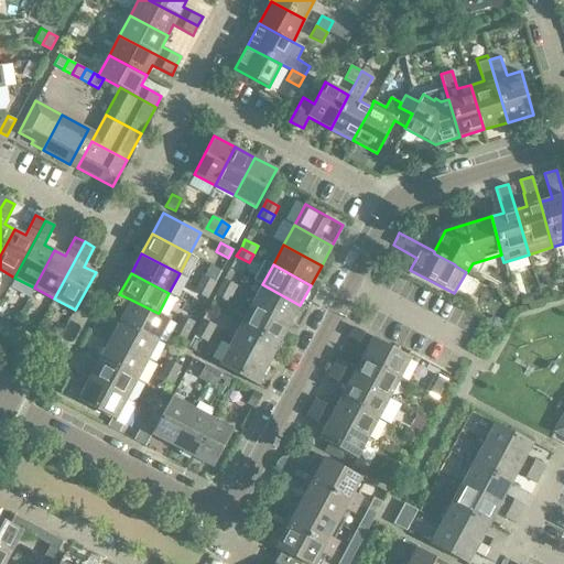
[(198,284),(210,290),(215,282),(203,275),(198,284)]
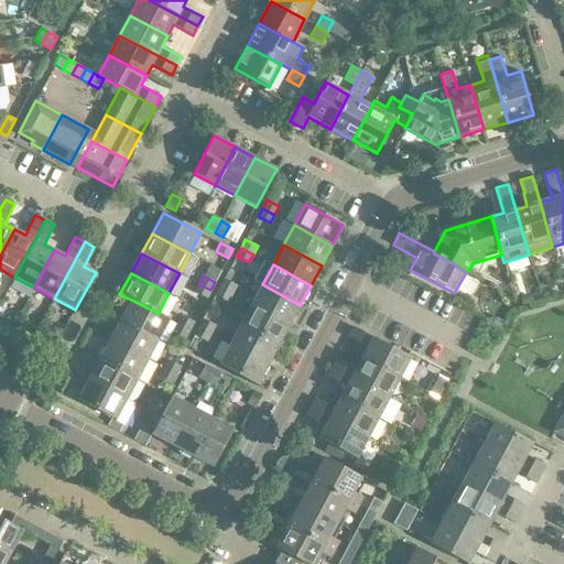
[(237,285),(224,279),(219,288),(231,294),(237,285)]
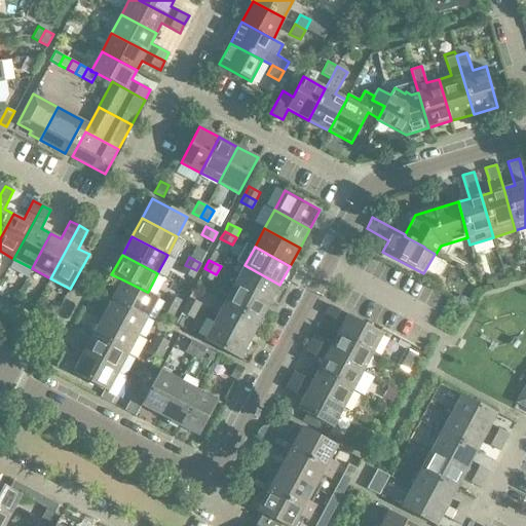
[(196,270),(185,265),(181,272),(193,278),(196,270)]
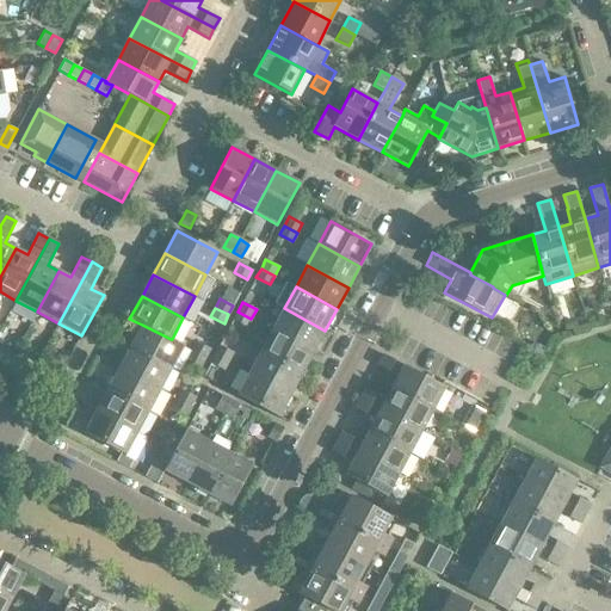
[(272,329),(314,352),(325,331),(284,308),(272,329)]
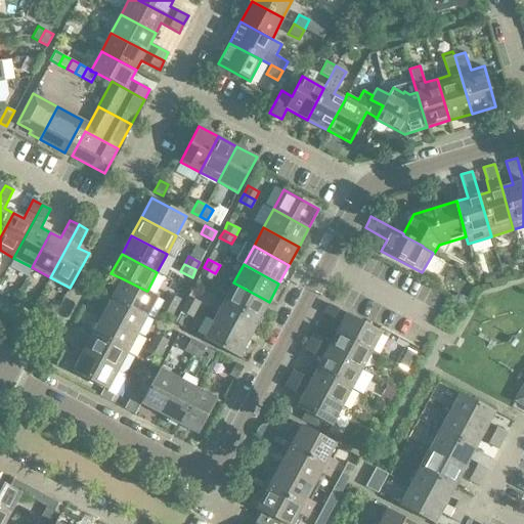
[(204,267),(200,274),(211,280),(215,273),(204,267)]
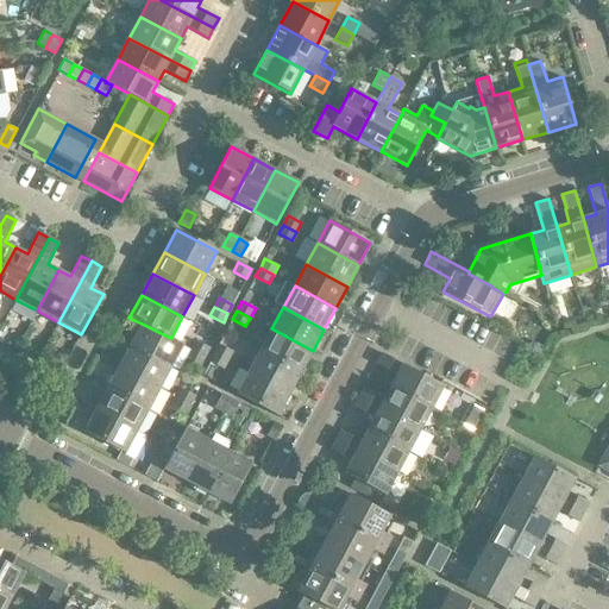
[(130,345),(171,366),(183,344),(171,338),(170,338),(142,324),(130,345)]
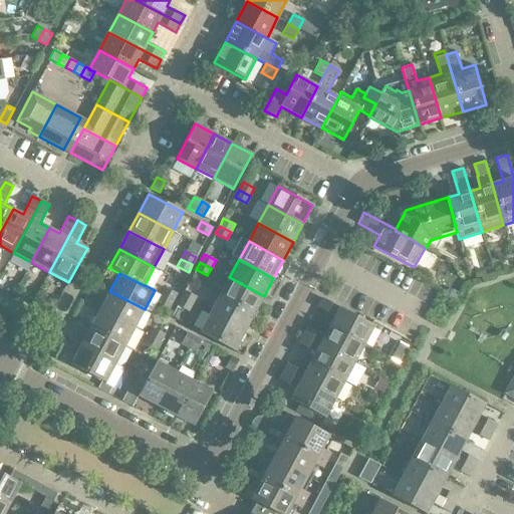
[(220,295),(254,314),(264,296),(229,277),(220,295)]
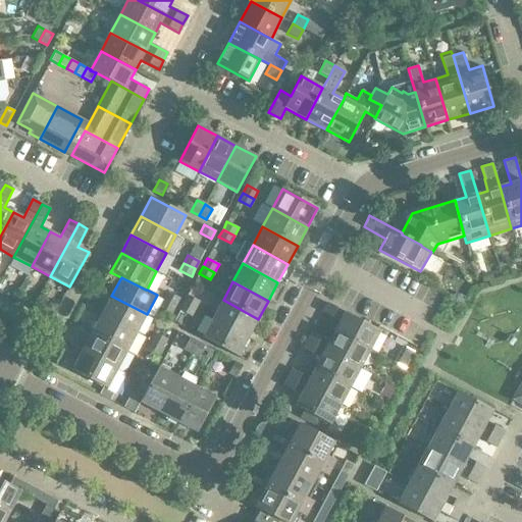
[(164,300),(175,306),(179,298),(168,293),(164,300)]
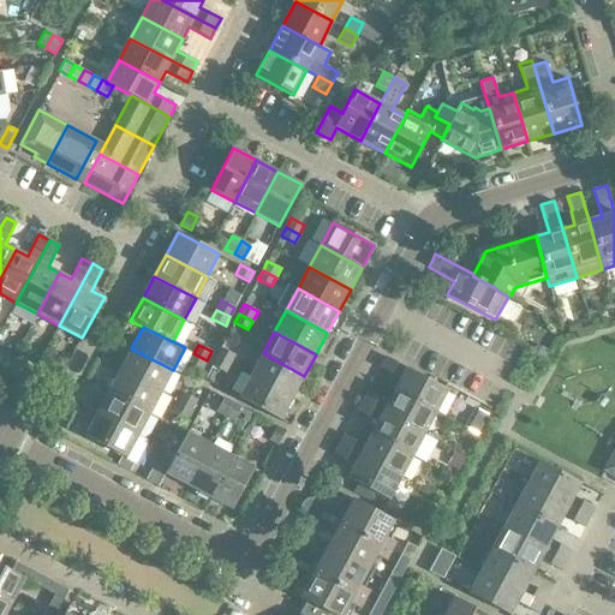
[(216,357),(230,364),(234,354),(221,347),(216,357)]
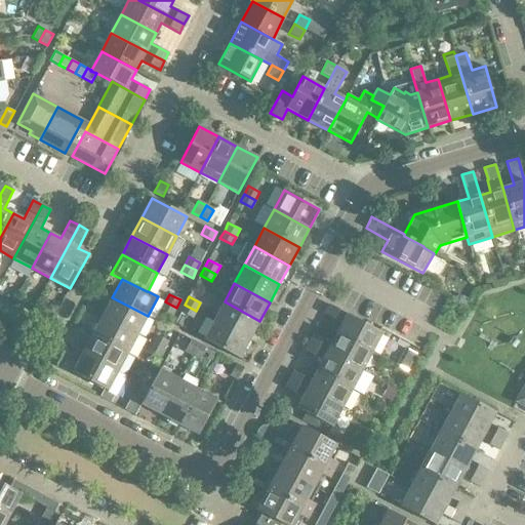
[(103,316),(137,334),(148,316),(112,297),(103,316)]
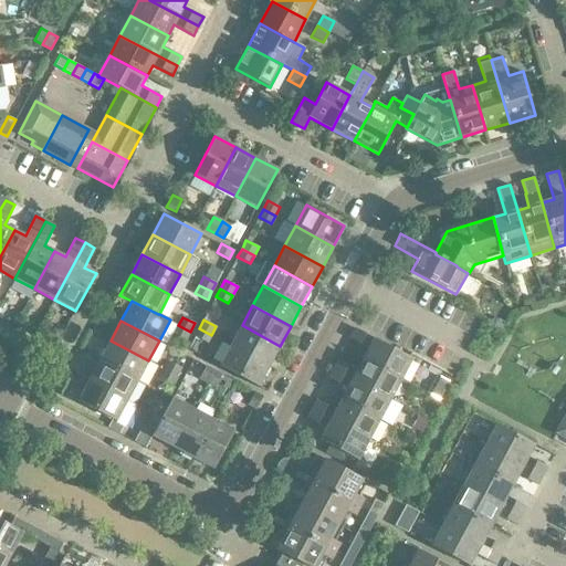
[(190,332),(178,325),(174,333),(186,339),(190,332)]
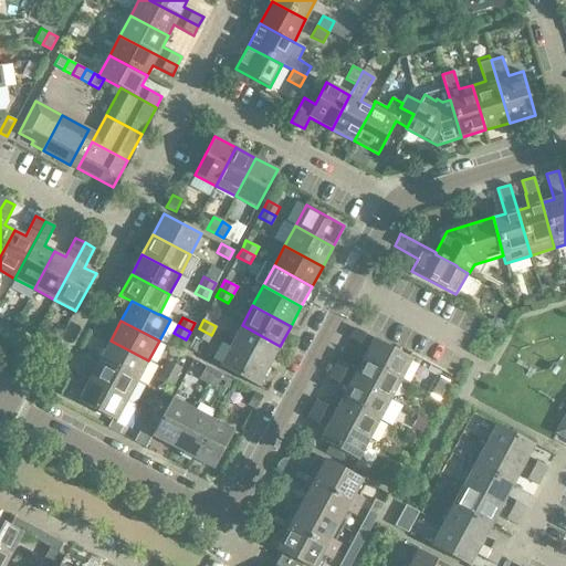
[(231,345),(270,366),(280,346),(242,325),(231,345)]
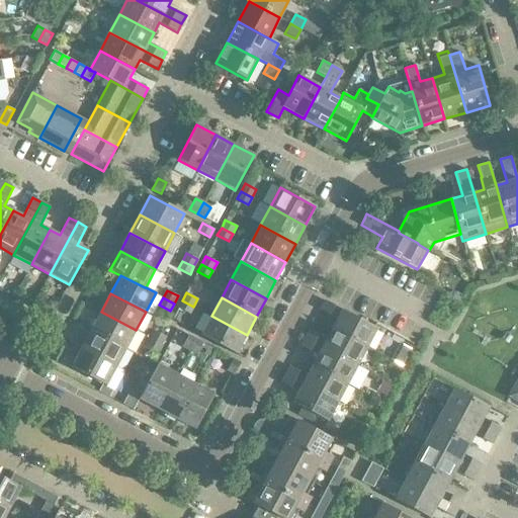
[(193,307),(182,300),(178,308),(189,314),(193,307)]
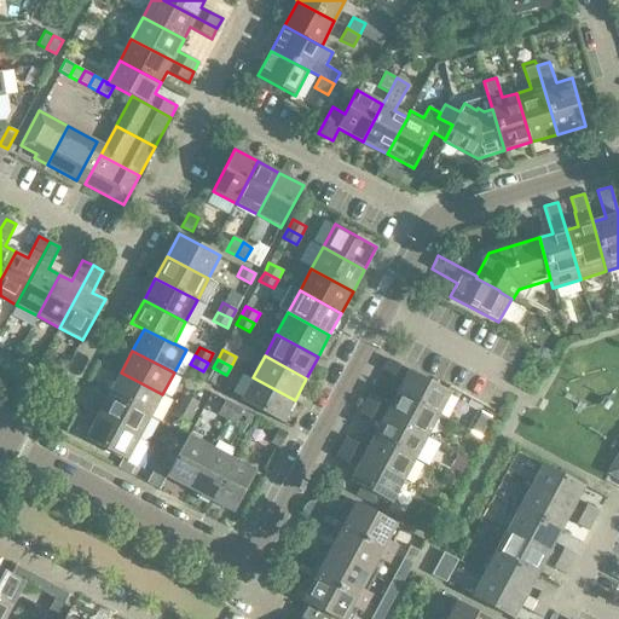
[(397,393),(439,415),(451,392),(388,359),(382,370),(403,381),(397,393)]
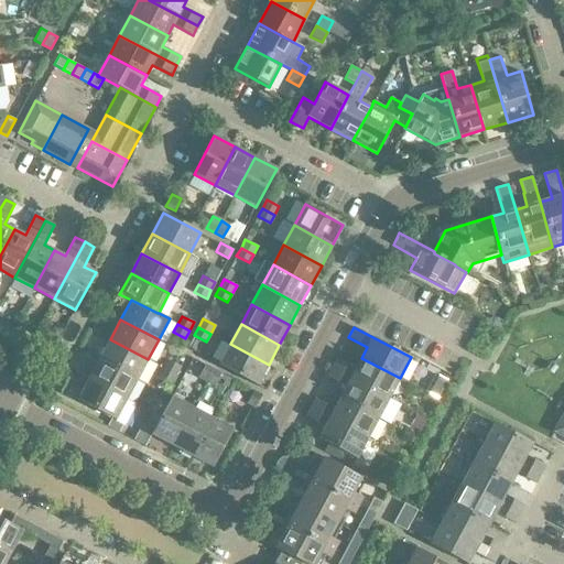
[(99,359),(138,379),(148,359),(110,339),(99,359)]
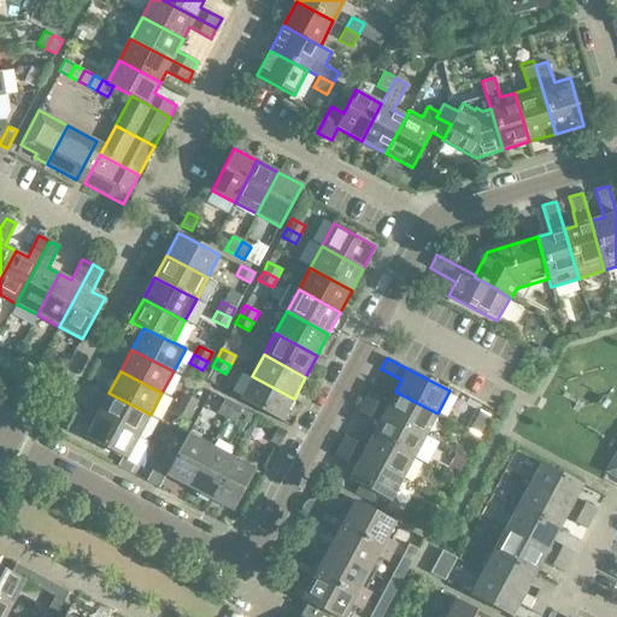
[(240,399),(281,422),(294,399),(252,376),(240,399)]
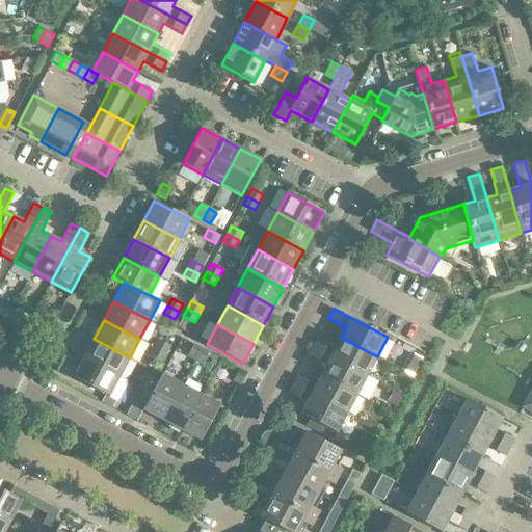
[(377,356),(341,338),(336,348),(317,338),(313,346),(367,375),(377,356)]
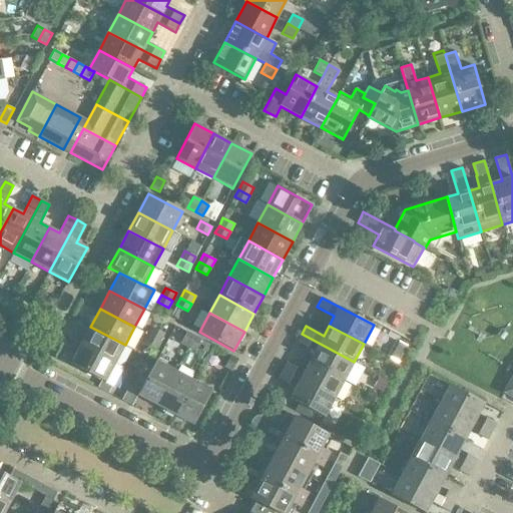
[(81,345),(115,363),(125,345),(90,327),(81,345)]
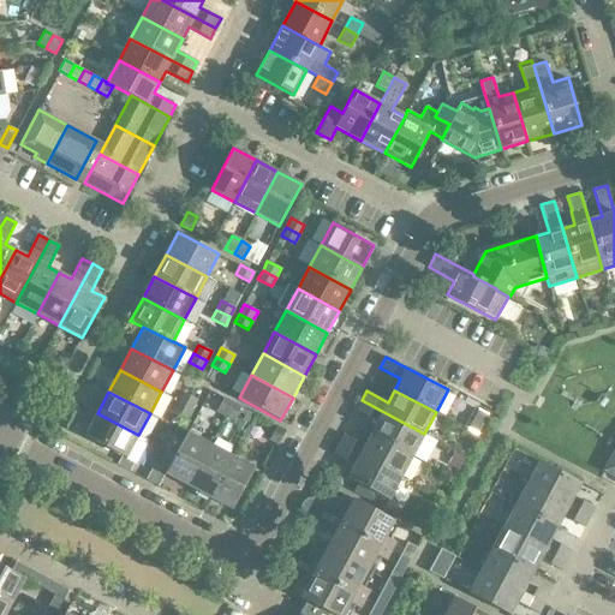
[(179,401),(192,408),(197,400),(184,393),(179,401)]
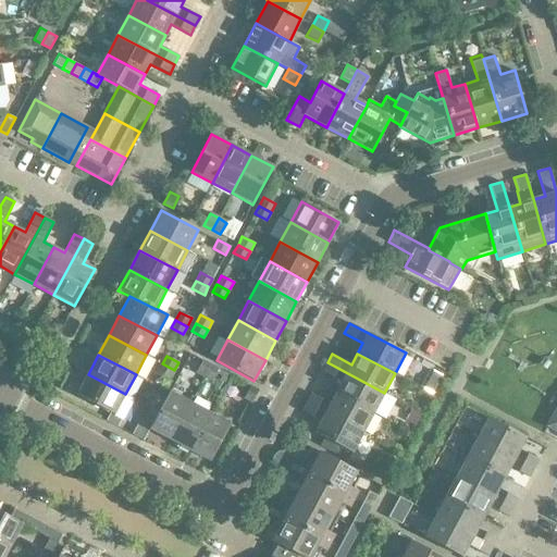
[(203,376),(210,364),(202,360),(196,372),(203,376)]
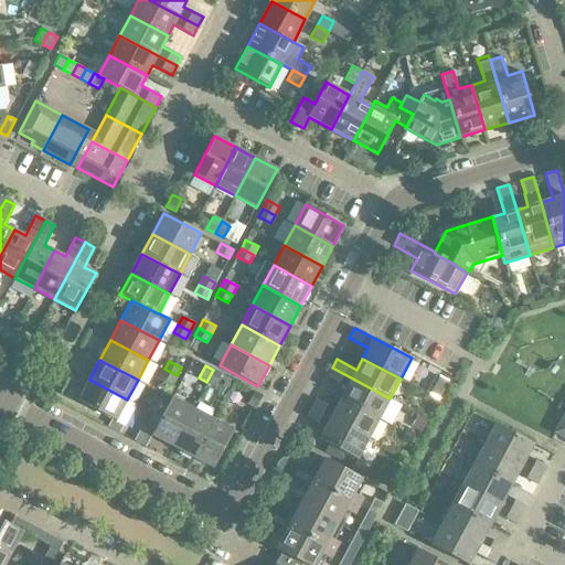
[(332,368),(327,377),(347,387),(341,398),(379,418),(390,398),(332,368)]
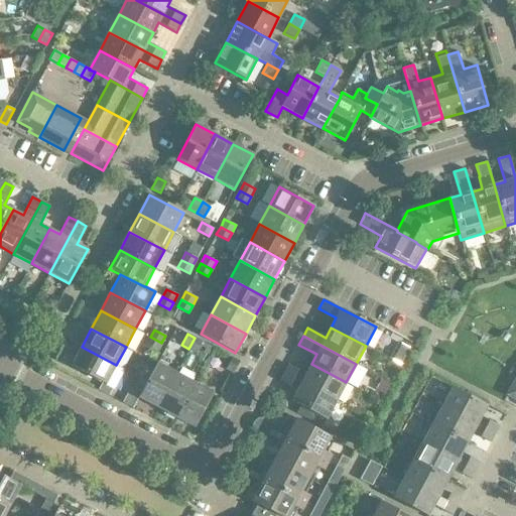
[(161,343),(150,337),(146,344),(157,350),(161,343)]
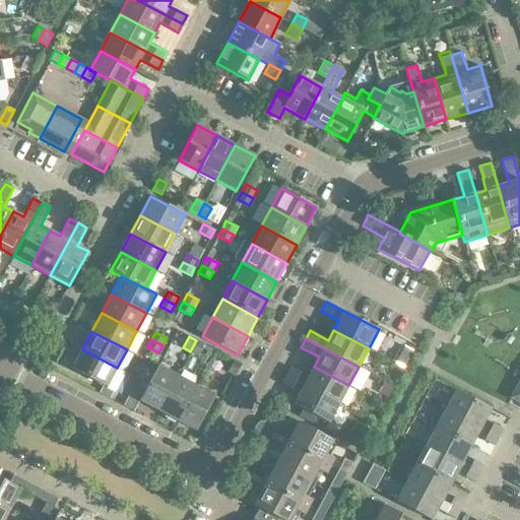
[(196,340),(190,351),(198,355),(204,344),(196,340)]
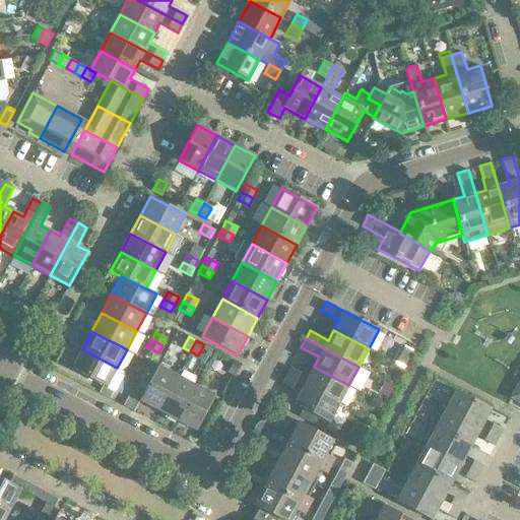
[(117,368),(82,349),(71,369),(107,387),(117,368)]
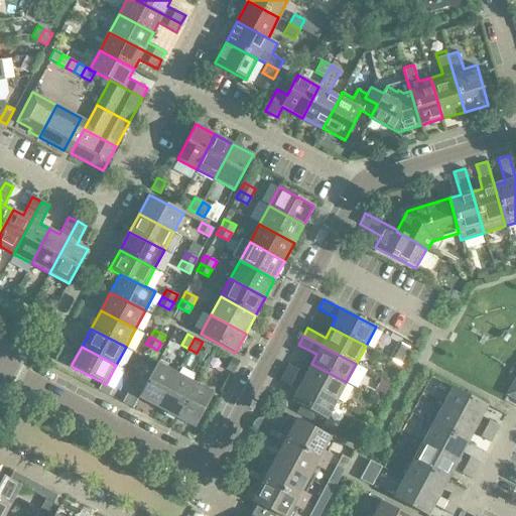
[(226,369),(233,373),(239,362),(232,358),(226,369)]
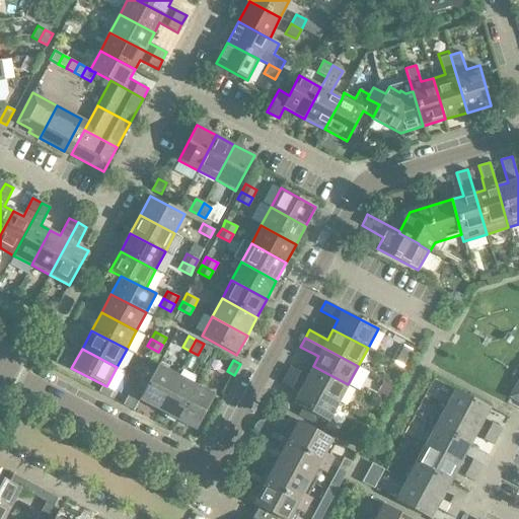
[(147,384),(142,395),(139,400),(158,411),(176,375),(158,365),(153,374),(147,384)]
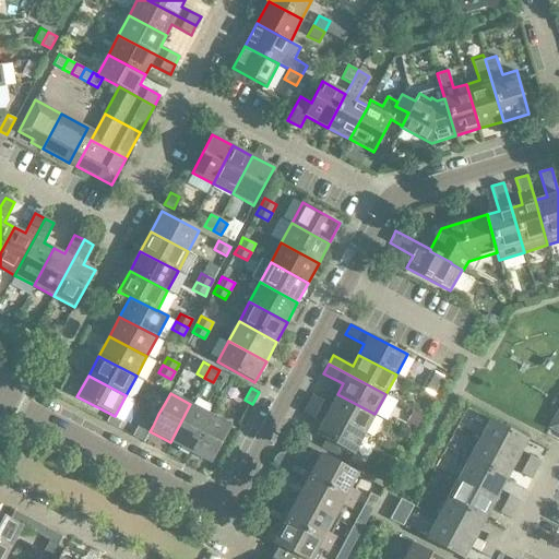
[(308,403),(365,433),(375,414),(337,394),(332,405),(312,394),(308,403)]
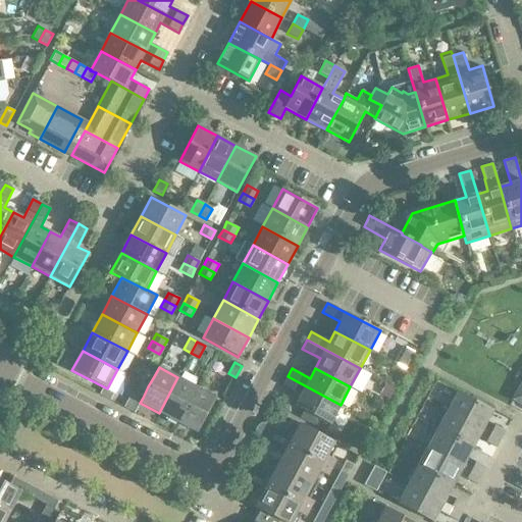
[(141,383),(148,386),(154,376),(147,372),(141,383)]
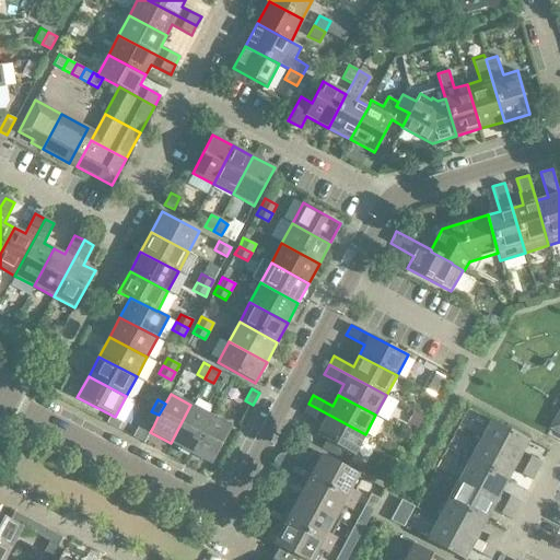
[(323,423),(316,435),(326,441),(322,448),(350,464),(365,434),(308,404),(303,413),(323,423)]
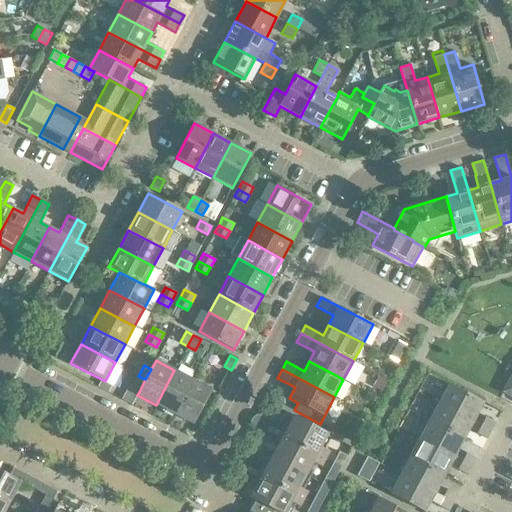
[(174,414),(192,380),(174,370),(156,405),(174,414)]
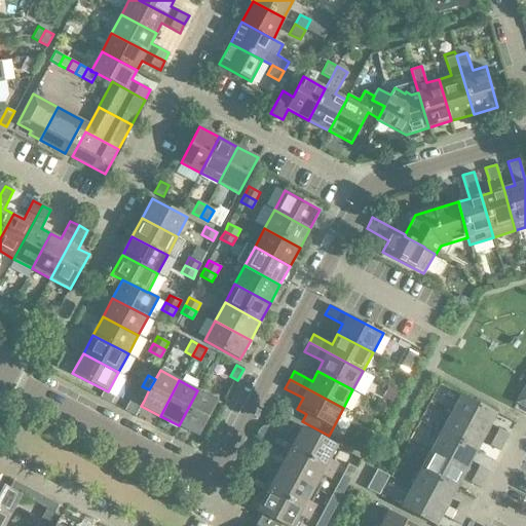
[(525,407),(525,381),(516,402),(525,407)]
